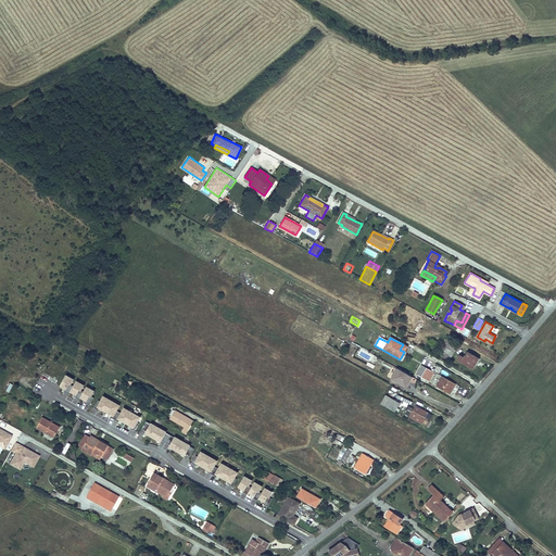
[(440,349),(442,350),(452,355),(455,349),(449,344),(450,341),(445,339),(440,349)]
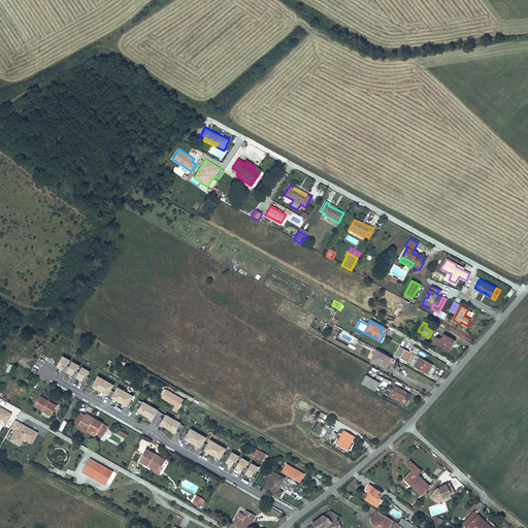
[(429,337),(420,332),(418,338),(426,342),(429,337)]
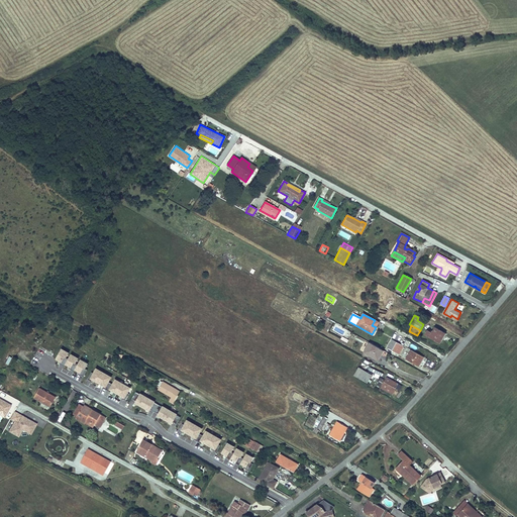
[(427,330),(425,334),(439,342),(444,333),(435,327),(431,332),(427,330)]
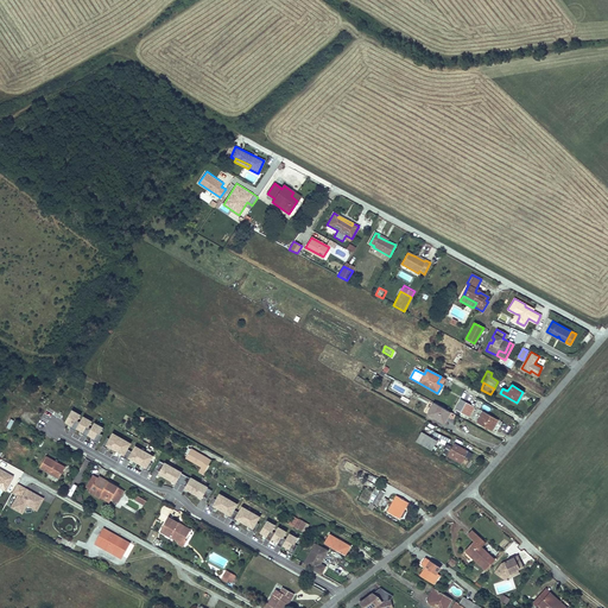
[(461,399),(455,410),(468,417),(474,407),(461,399)]
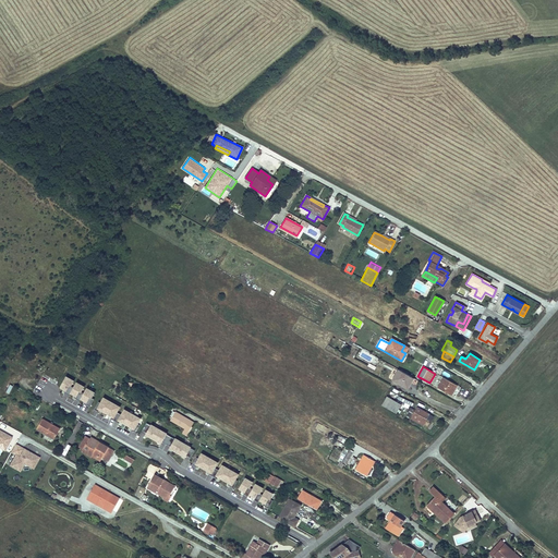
[(413,378),(398,370),(392,380),(408,388),(411,384),(413,378)]
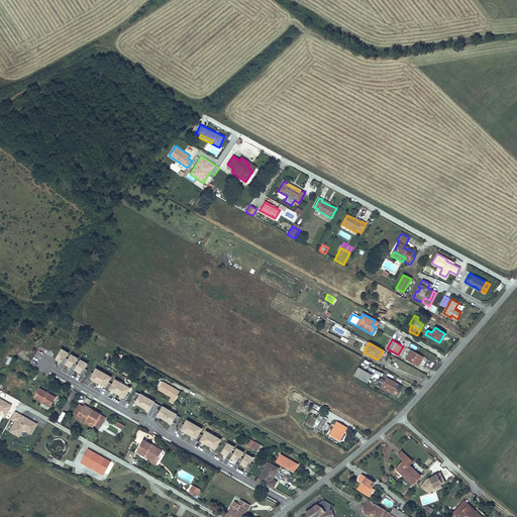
[(69,358),(67,357),(70,352),(62,348),(59,353),(56,358),(62,362),(61,364),(63,365),(65,366),(66,364),(69,358)]
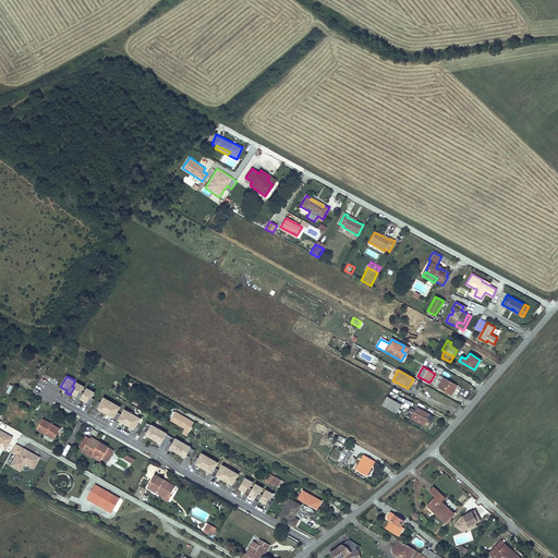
[(444,378),(438,388),(451,395),(457,385),(444,378)]
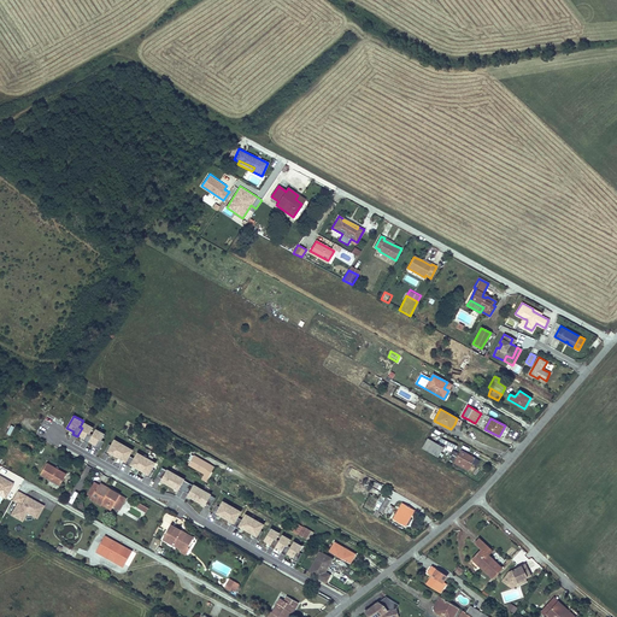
[(94,434),(92,433),(94,427),(86,422),(82,428),(78,434),(86,438),(84,440),(87,441),(88,442),(90,440),(94,434)]
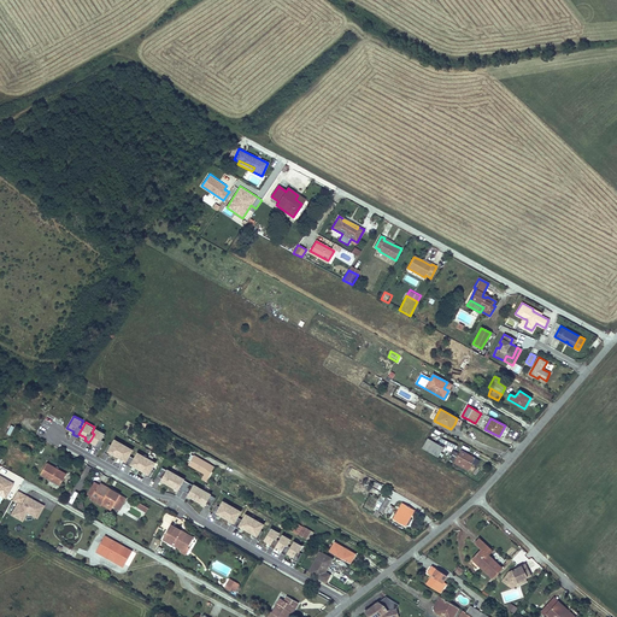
[(105,440),(103,439),(106,433),(97,428),(94,434),(90,440),(97,444),(95,446),(98,447),(100,448),(101,446),(105,440)]
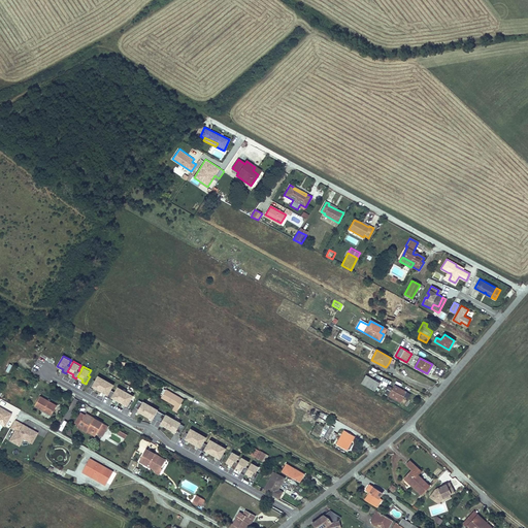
[(94,390),(95,388),(101,390),(106,380),(99,375),(96,382),(93,380),(90,387),(92,389),(94,390)]
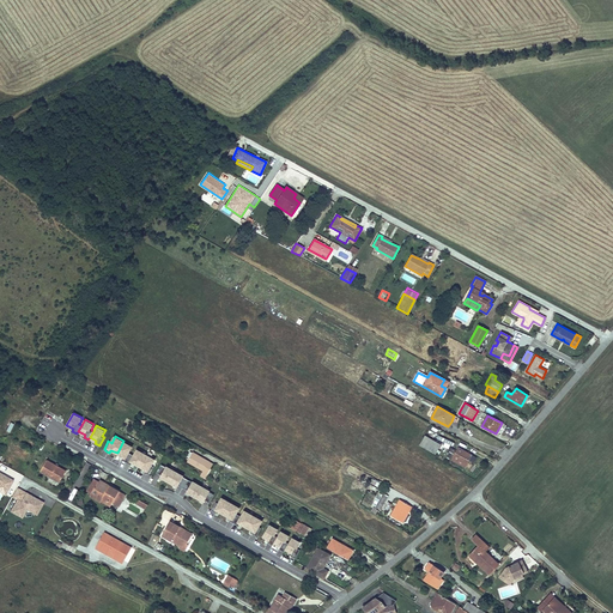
[(425,436),(419,445),(435,454),(441,444),(425,436)]
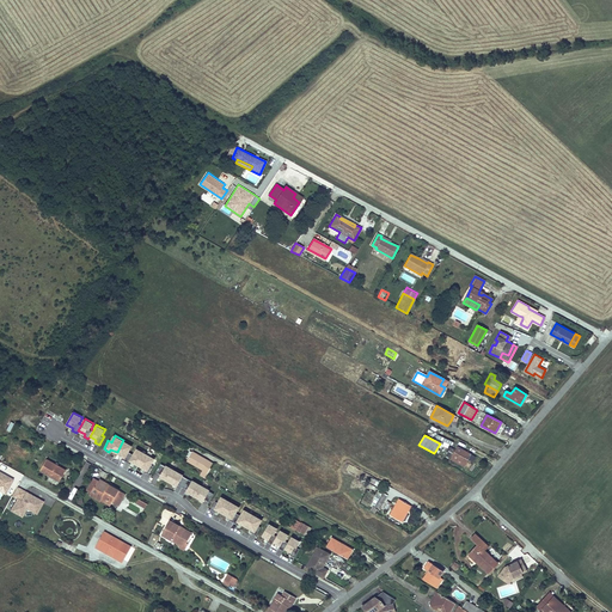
[(117,452),(123,456),(122,459),(124,460),(127,461),(132,453),(129,452),(133,445),(123,440),(117,452)]
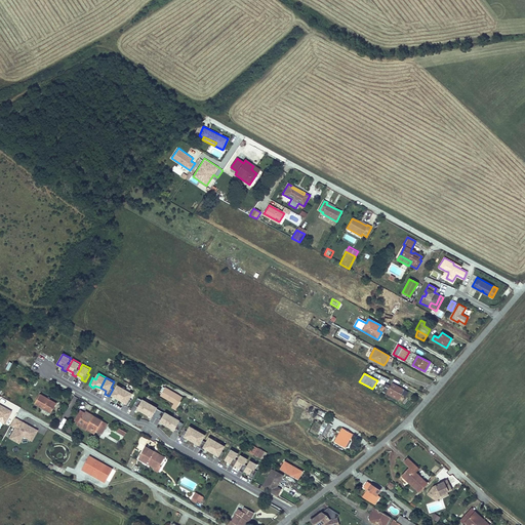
[(392,384),(391,387),(387,384),(382,392),(398,400),(402,394),(401,394),(403,390),(392,384)]
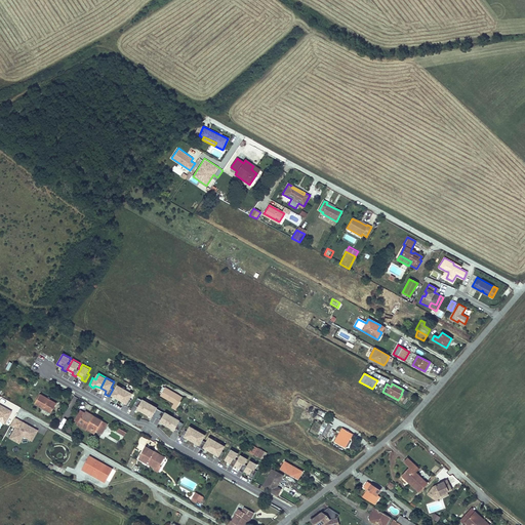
[(114,398),(115,396),(120,399),(125,389),(118,385),(115,390),(113,389),(109,396),(111,397),(114,398)]
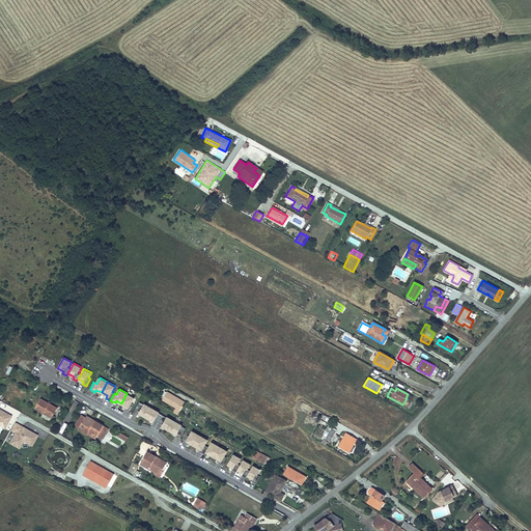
[(175,408),(174,411),(177,413),(182,407),(177,404),(180,399),(167,392),(162,399),(175,408)]
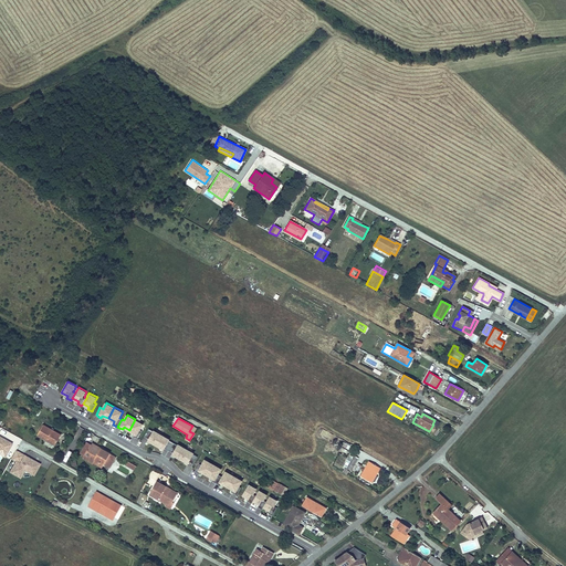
[(129,430),(135,433),(134,436),(136,438),(138,438),(143,430),(140,430),(144,423),(135,419),(129,430)]
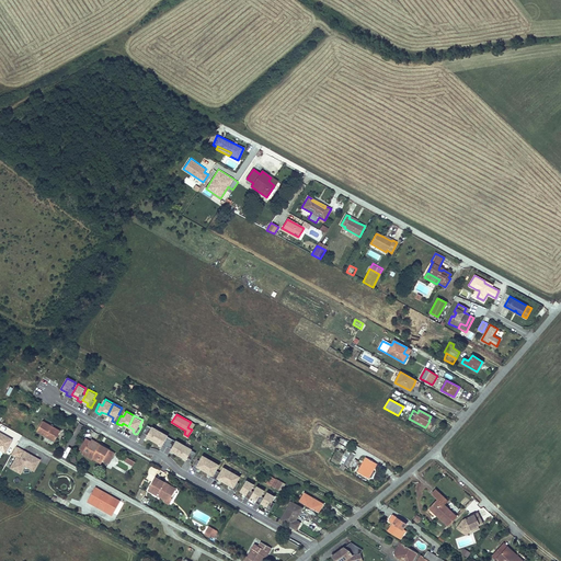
[(43,421),(37,431),(55,441),(60,431),(43,421)]
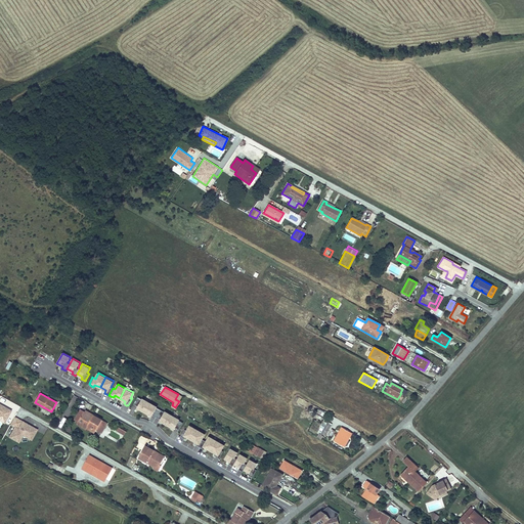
[(0,420),(5,424),(12,410),(0,403),(0,396),(0,395),(0,420)]
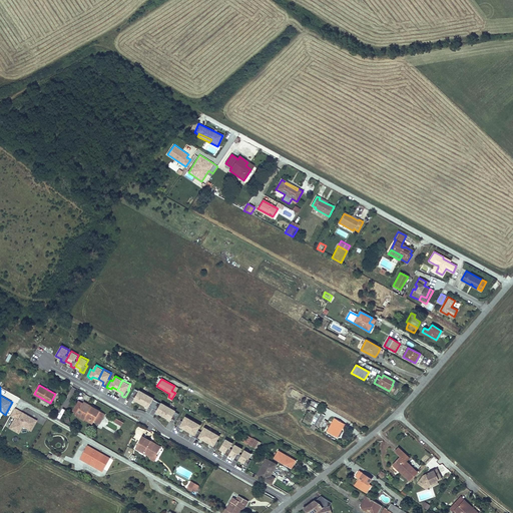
[(140,390),(139,391),(135,389),(131,396),(135,398),(134,399),(142,404),(147,394),(140,390)]
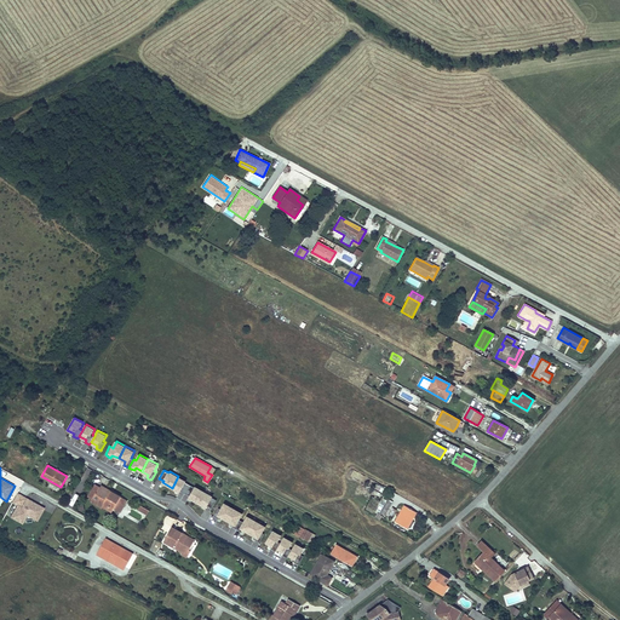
[(190,486),(185,483),(187,481),(178,476),(172,488),(181,493),(181,492),(185,494),(190,486)]
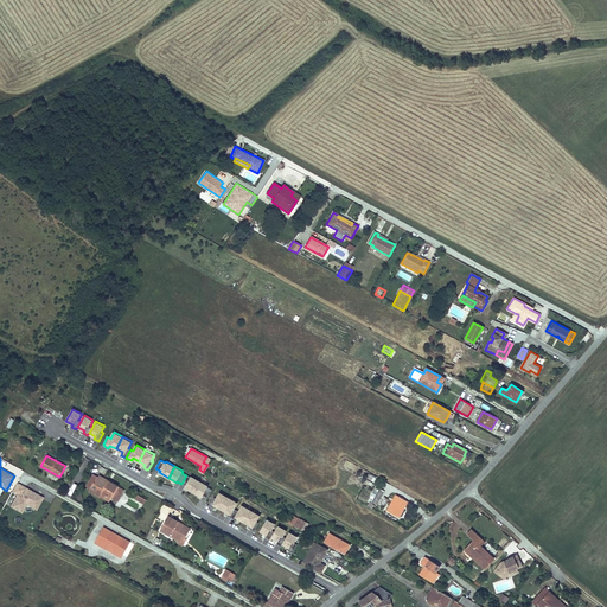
[(90,491),(100,497),(101,494),(106,497),(107,494),(112,498),(117,502),(125,490),(98,475),(97,478),(93,474),(87,486),(90,489),(90,491)]
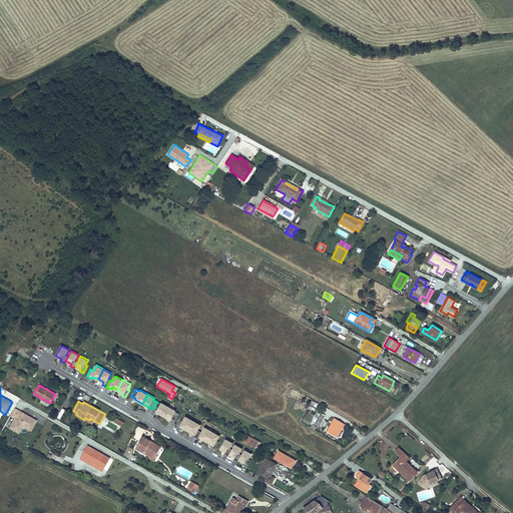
[(160,403),(157,402),(153,409),(156,410),(155,412),(162,416),(163,415),(167,407),(168,406),(161,402),(160,403)]
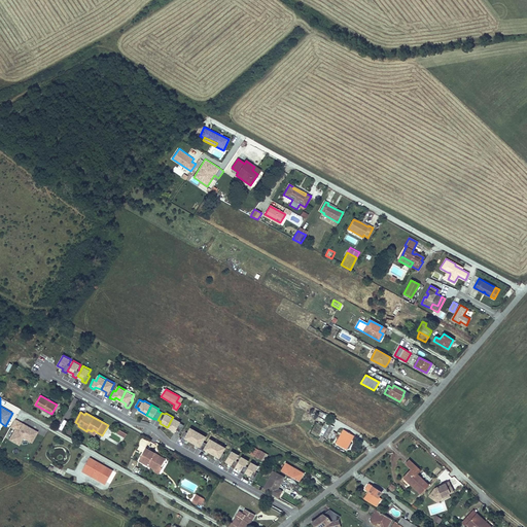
[(184,425),(180,423),(181,421),(173,417),(172,418),(168,426),(167,427),(175,431),(176,430),(180,432),(184,425)]
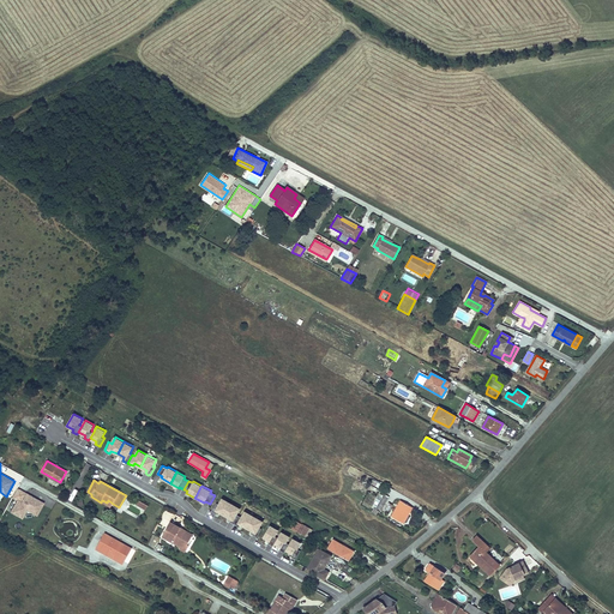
[(44,504),(19,488),(13,498),(17,500),(11,512),(23,518),(28,510),(37,516),(44,504)]
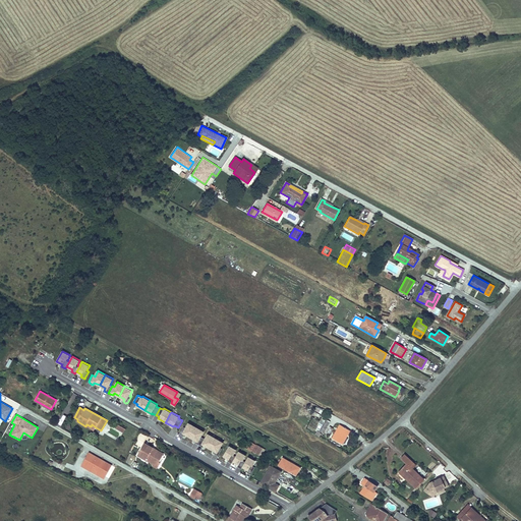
[(324,432),(331,421),(324,417),(317,428),(324,432)]
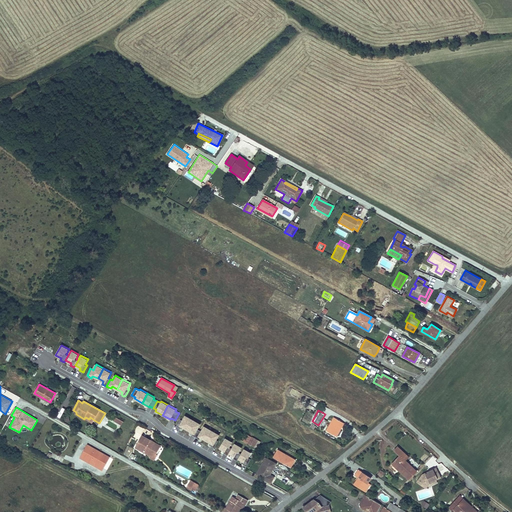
[(307,424),(311,417),(306,414),(302,421),(307,424)]
